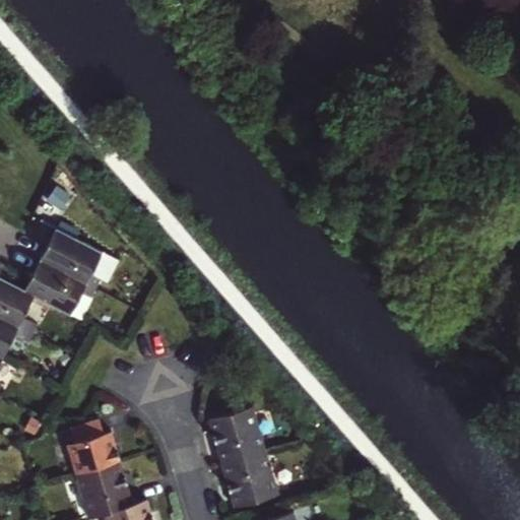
[(67,224),(63,232),(80,241),(84,234),(67,224)]
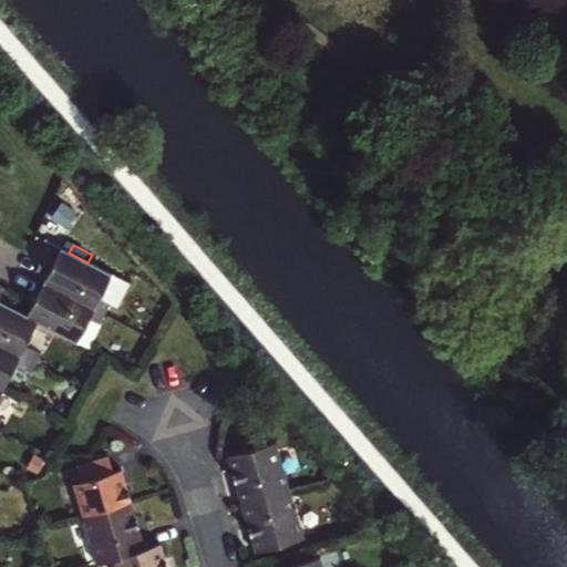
[(64,250),(47,285),(106,316),(112,306),(102,300),(104,296),(119,303),(130,281),(115,274),(114,276),(88,263),(69,253),(64,250)]
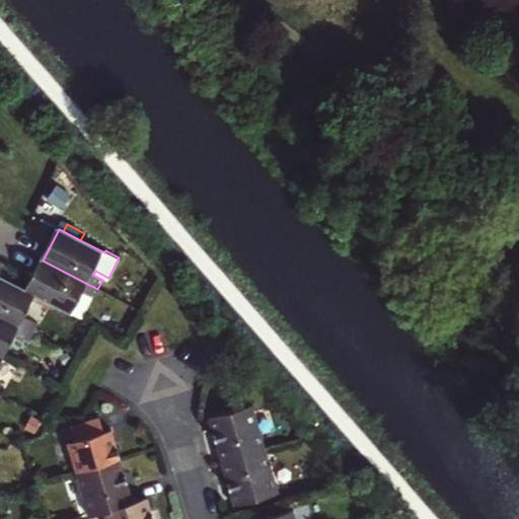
[(35,296),(72,315),(84,292),(93,297),(97,289),(43,261),(27,292),(35,296)]
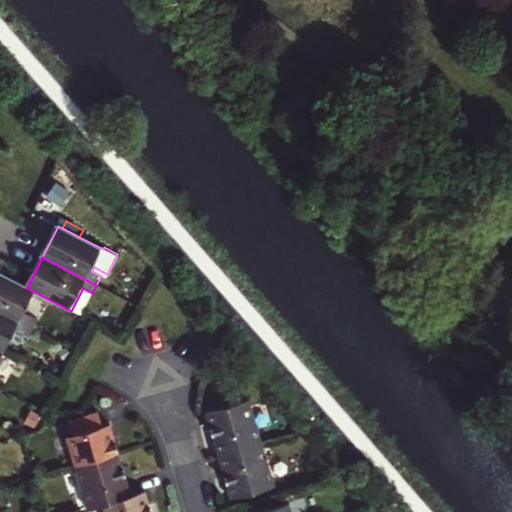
[(25,313),(35,292),(27,288),(0,274),(0,312),(29,327),(34,318),(25,313)]
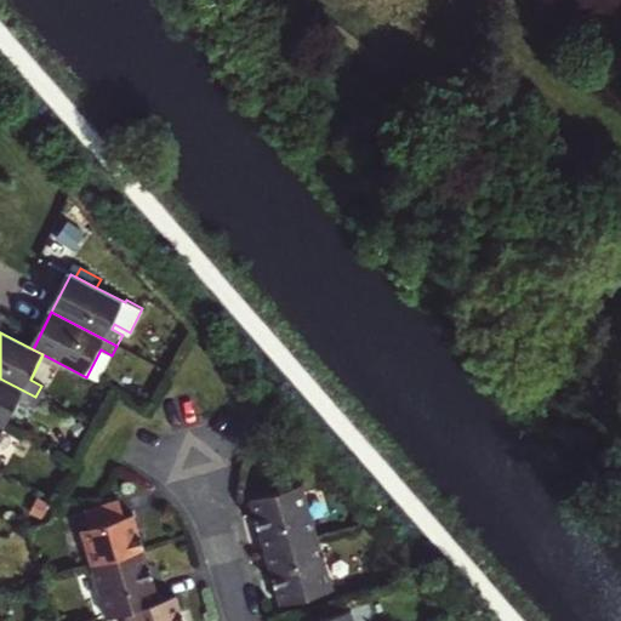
[(0,425),(5,427),(18,402),(30,408),(35,397),(0,379),(0,425)]
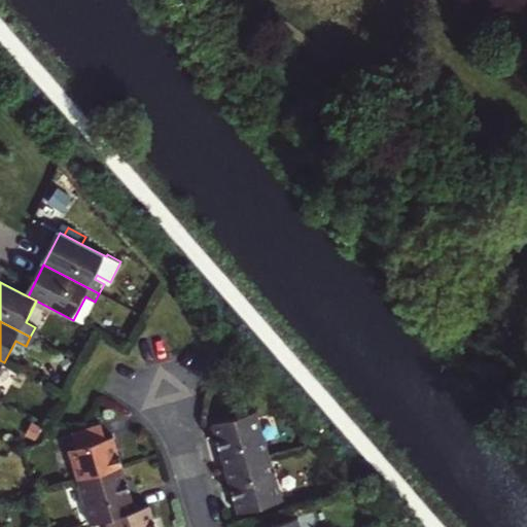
[(212,426),(225,471),(270,459),(256,414),(212,426)]
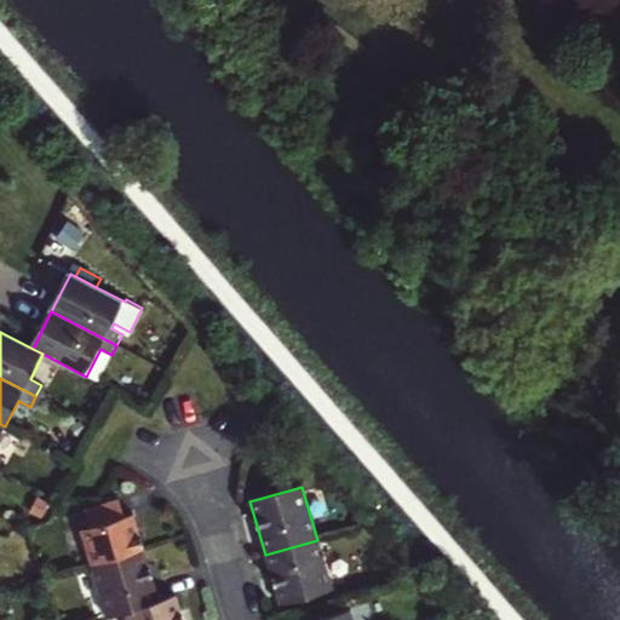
[(133,515),(125,517),(120,500),(85,512),(89,527),(80,529),(91,567),(144,551),(133,515)]
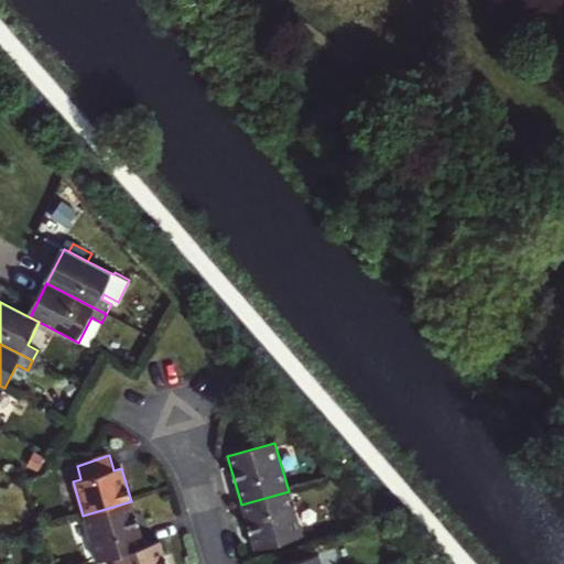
[(289,491),(241,505),(256,552),(302,538),(289,491)]
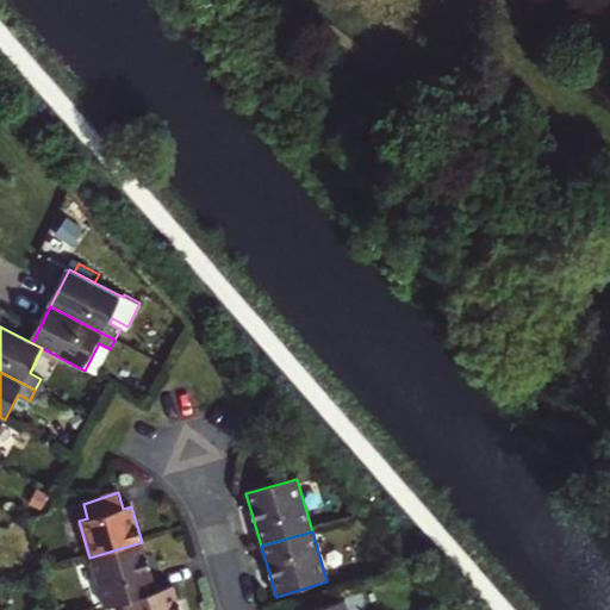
[(156,593),(142,542),(89,558),(105,608),(123,603),(156,593)]
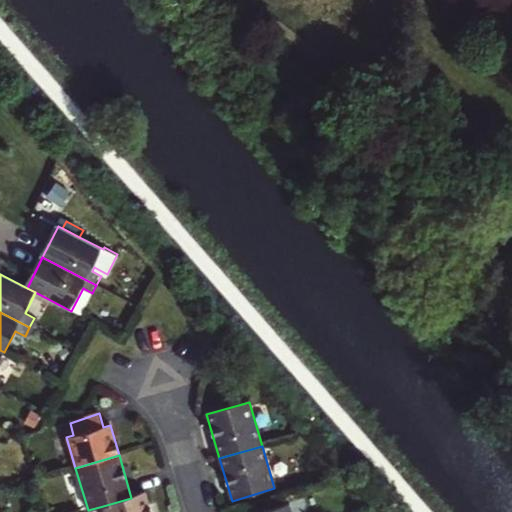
[(131,498),(103,506),(104,511),(151,511),(147,493),(131,498)]
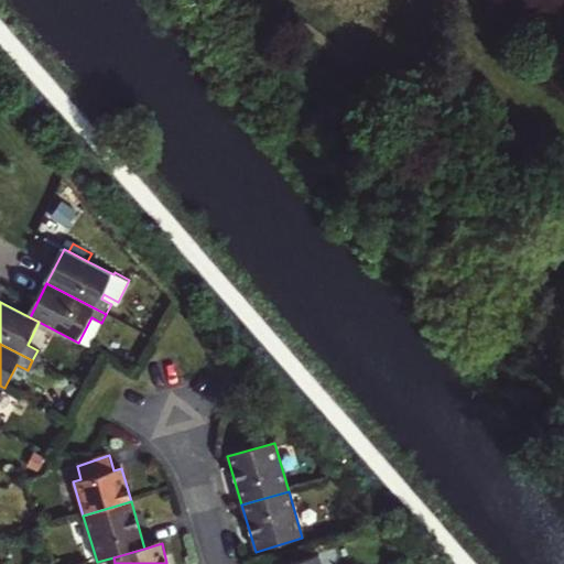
All buildings are outlined.
